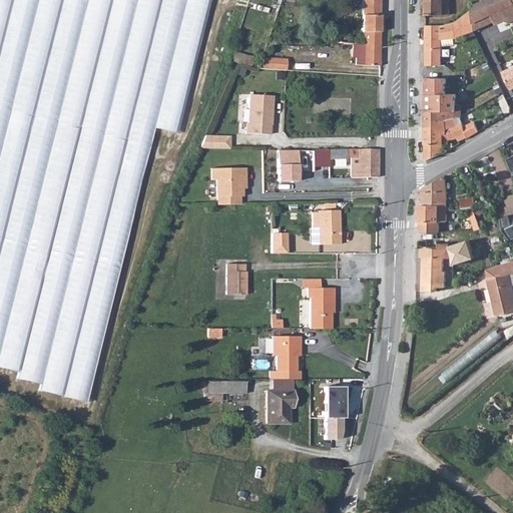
[(0,0),(0,371),(87,405),(158,131),(180,134),(212,0),(0,0)]
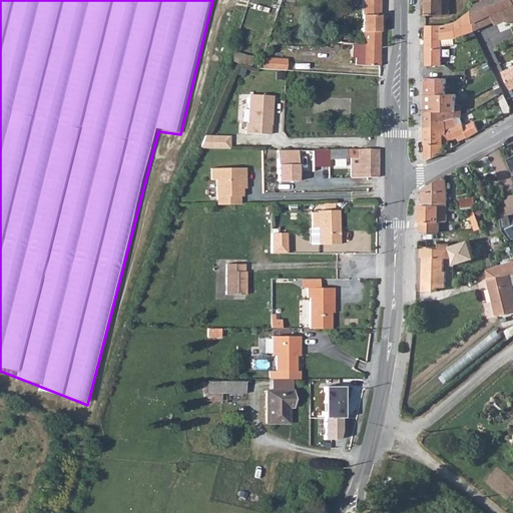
[(361,0),(362,31),(364,31),(380,31),(379,0),(361,0)]
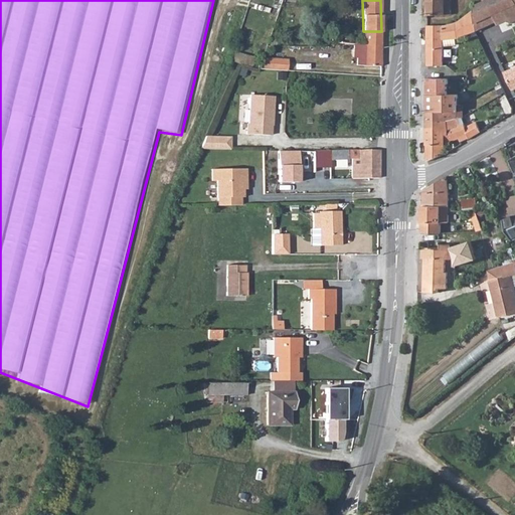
[(426,0),(426,15),(451,15),(451,10),(446,10),(446,1),(451,0),(426,0)]
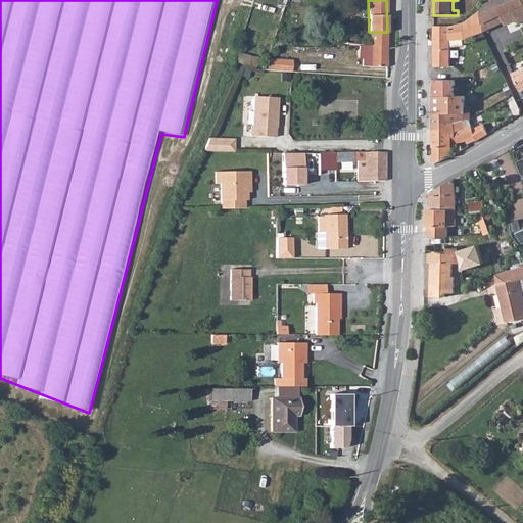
[(483,32),(515,17),(512,11),(522,5),(522,0),(494,0),(492,1),(484,5),(485,6),(484,7),(483,32)]
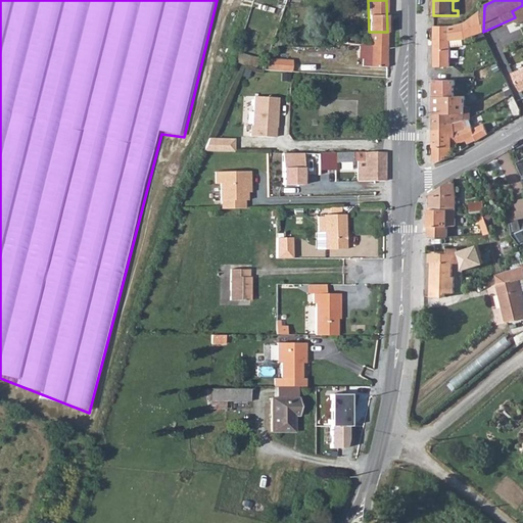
[(515,17),(519,25),(522,21),(522,5),(512,11),(515,17)]
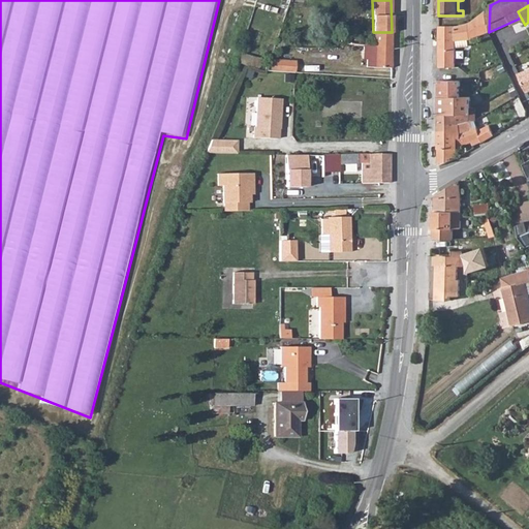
[(438,26),(438,67),(455,67),(456,40),(469,39),(489,32),(490,7),(473,20),(468,23),(456,26),(438,26)]
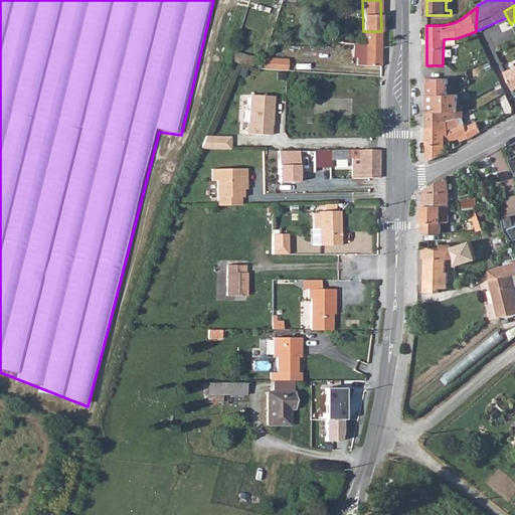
[(353,47),(357,48),(357,58),(357,64),(363,65),(380,65),(381,31),(365,31),(364,44),(353,43),(353,47)]
